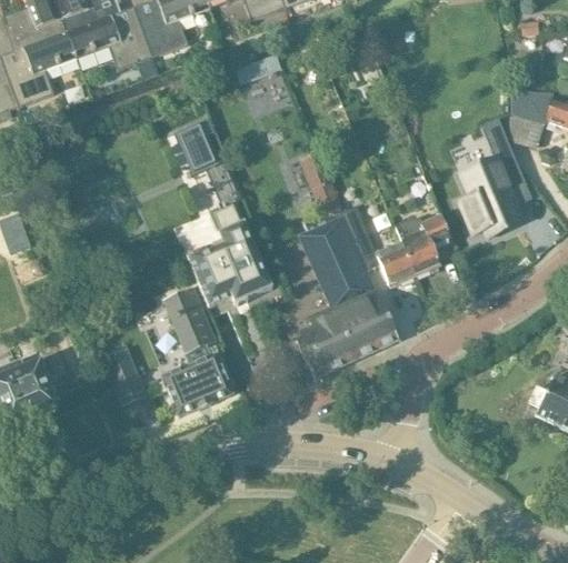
[(67,30),(55,0),(25,0),(27,4),(2,13),(9,31),(15,33),(32,28),(37,40),(38,41),(67,30)]
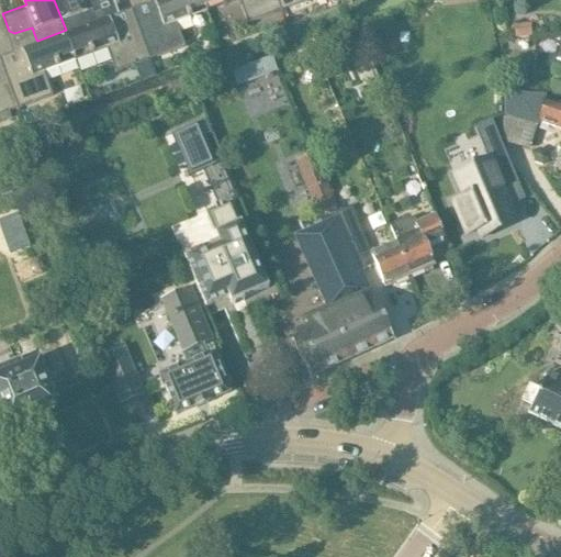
[(94,20),(94,19),(90,7),(107,0),(54,0),(66,30),(94,20)]
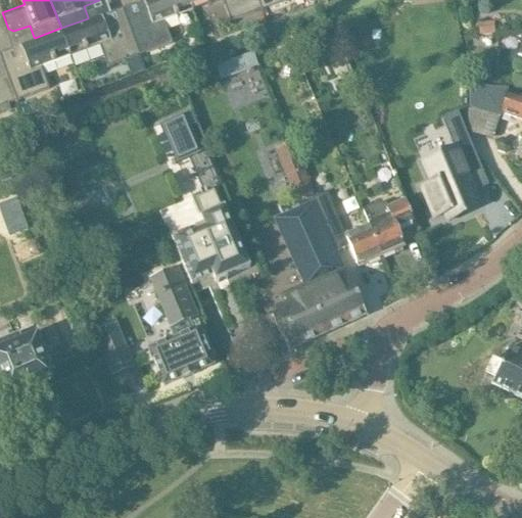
[(193,6),(190,0),(137,0),(136,3),(141,19),(130,24),(140,51),(172,39),(163,16),(193,6)]
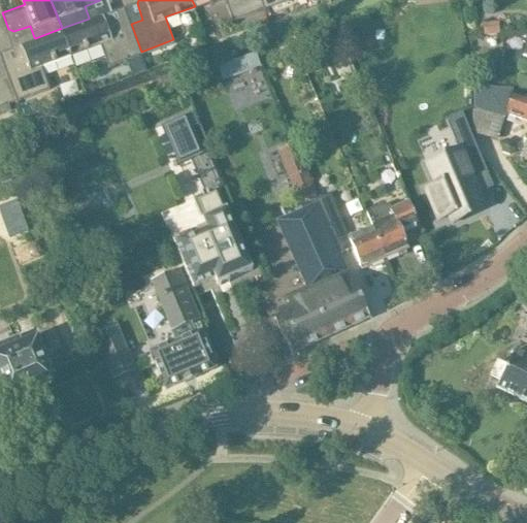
[(192,0),(195,6),(210,0),(226,0),(233,18),(264,6),(262,0),(192,0)]
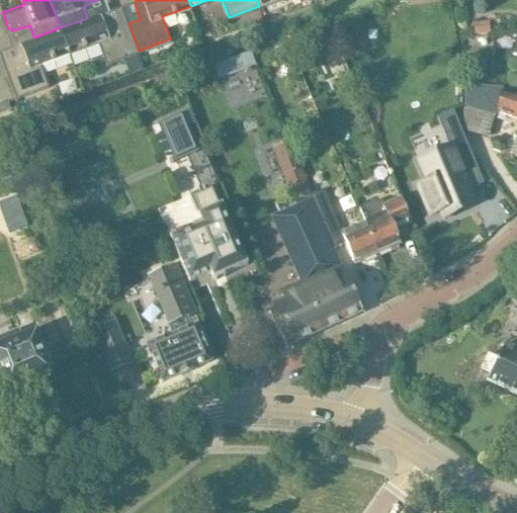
[(128,23),(116,28),(110,12),(105,10),(87,17),(87,18),(61,27),(69,51),(98,40),(106,62),(139,51),(128,23)]
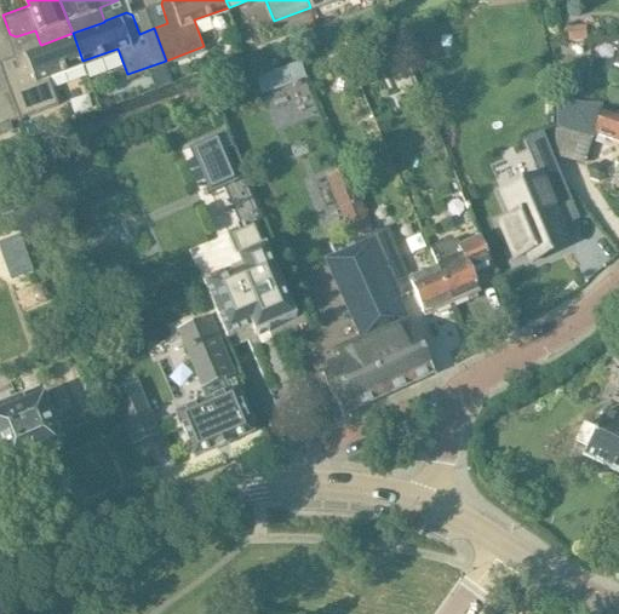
[(568,36),(586,35),(585,21),(567,22),(568,36)]
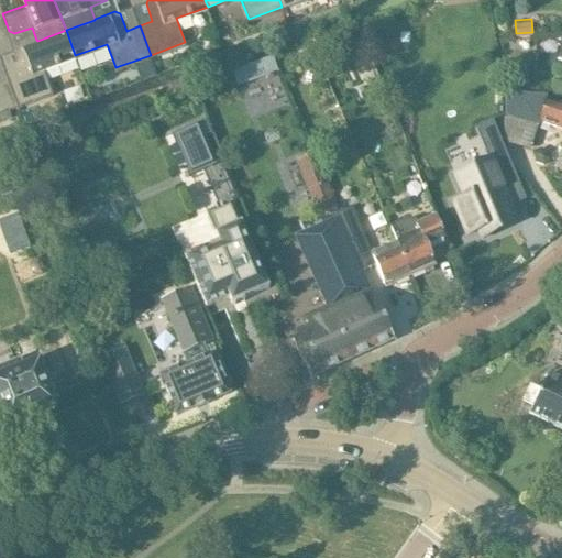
[(75,55),(66,30),(37,41),(36,40),(17,47),(13,53),(20,69),(8,75),(18,104),(53,91),(44,67),(75,55)]
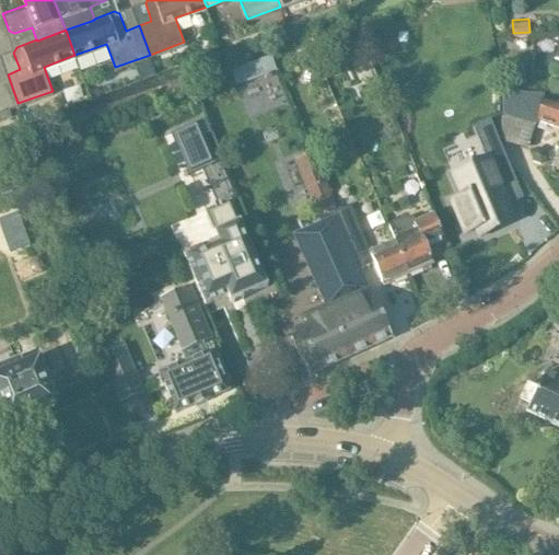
[(236,82),(271,69),(266,57),(232,70),(236,82)]
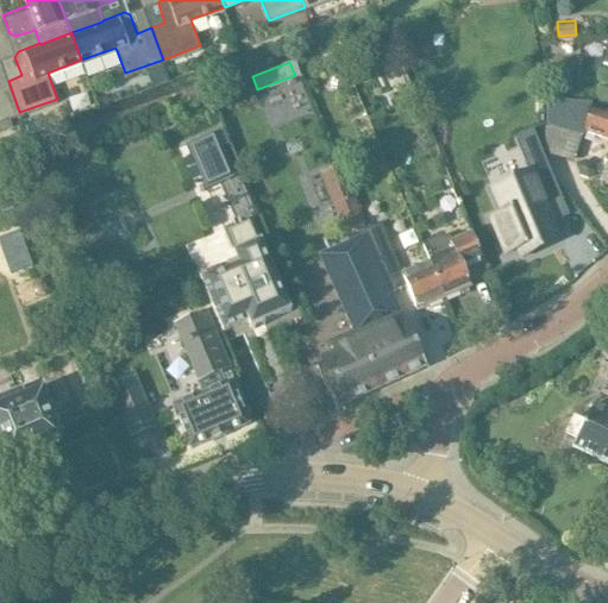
[(143,71),(148,83),(163,77),(158,66),(143,71)]
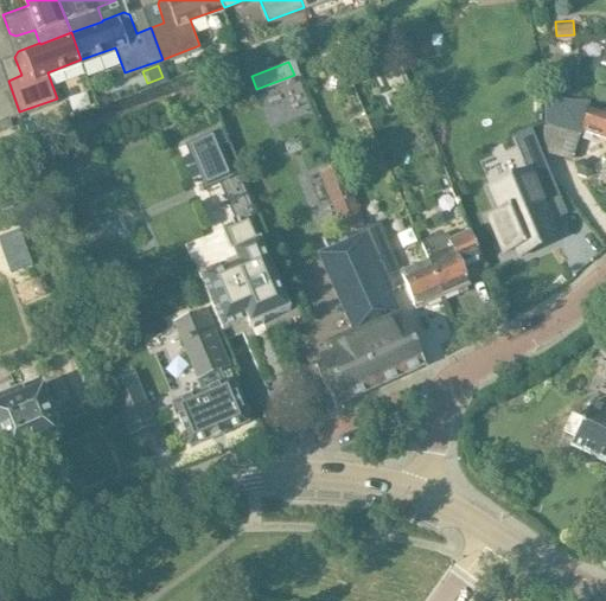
[(8,81),(0,82),(0,119),(19,112),(8,81)]
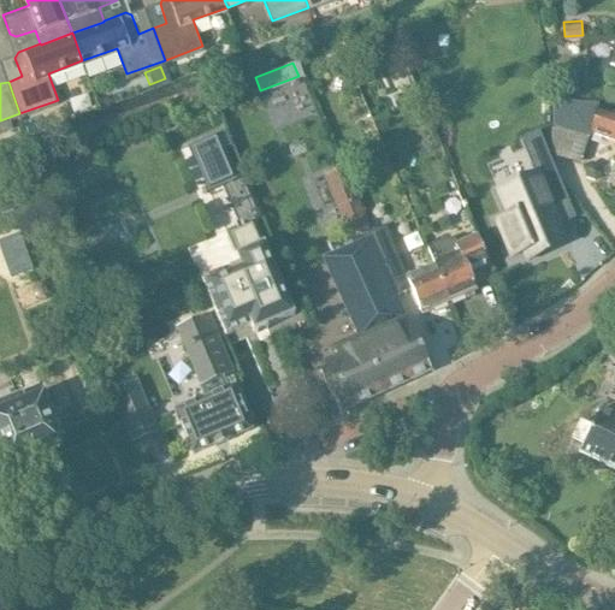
[(614,112),(597,107),(599,100),(551,98),(551,152),(579,161),(589,130),(614,138),(614,112)]
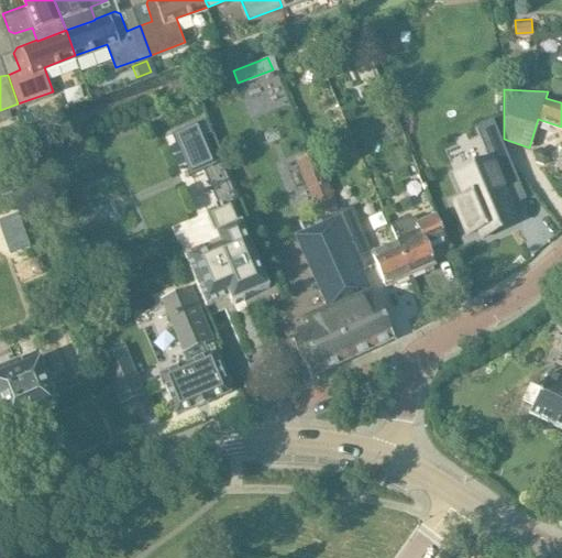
[(198,120),(172,131),(189,173),(216,161),(198,120)]
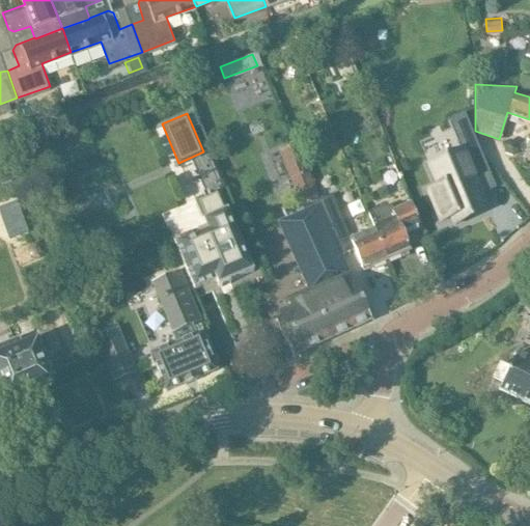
[(491,173),(472,131),(456,137),(461,148),(429,162),(439,184),(428,188),(441,218),(451,214),(454,222),(487,208),(475,180),(491,173)]
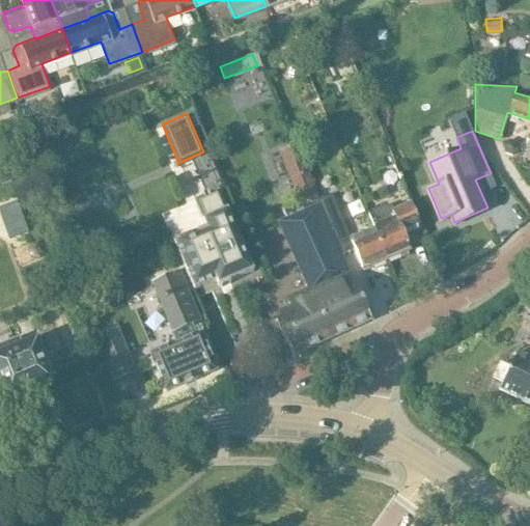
[(509,138),(504,143),(505,149),(512,153),(518,147),(515,140),(509,138)]
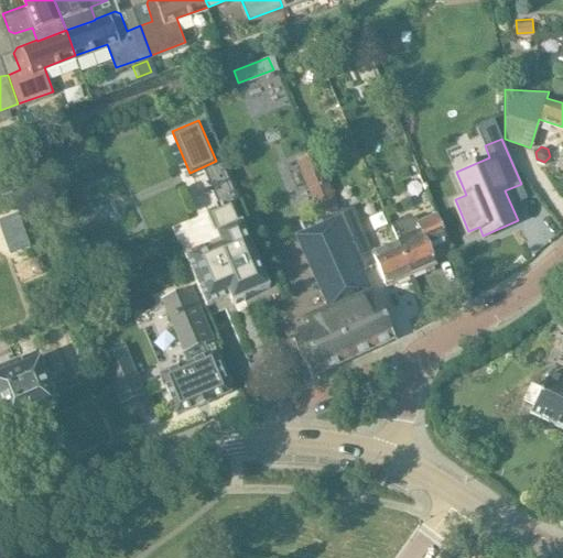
[(340,209),(314,148),(296,155),(323,217),(338,210),(340,216),(365,267),(378,262),(388,284),(412,273),(398,241),(374,251),(353,204),(340,209)]
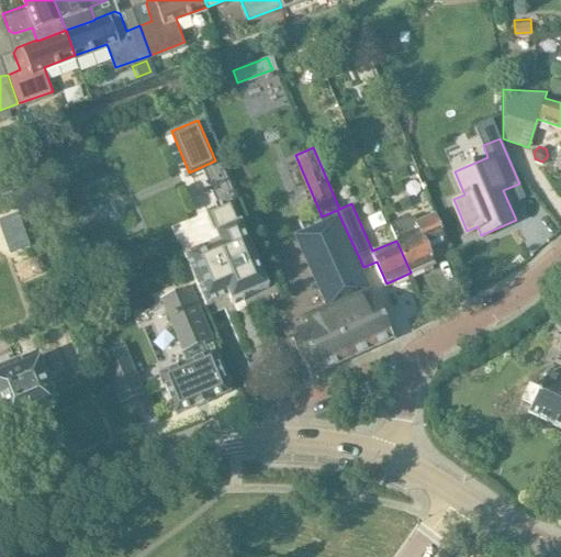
[(210,242),(210,241),(209,242),(183,253),(205,303),(228,293),(231,300),(233,299),(234,301),(244,297),(243,294),(268,285),(231,198),(205,209),(217,238),(210,242)]
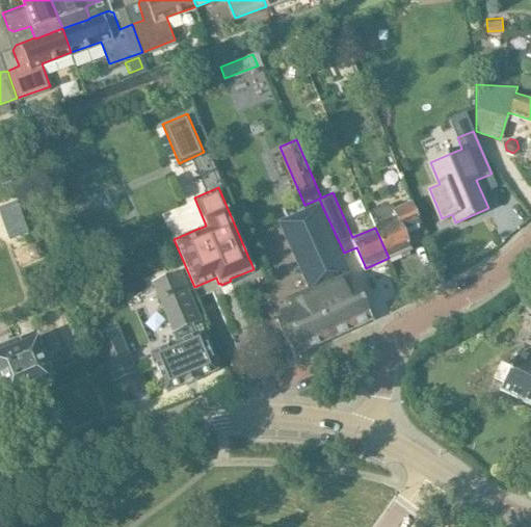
[(422,224),(413,202),(395,209),(393,204),(387,205),(370,211),(376,227),(375,228),(389,258),(412,247),(404,231),(422,224)]
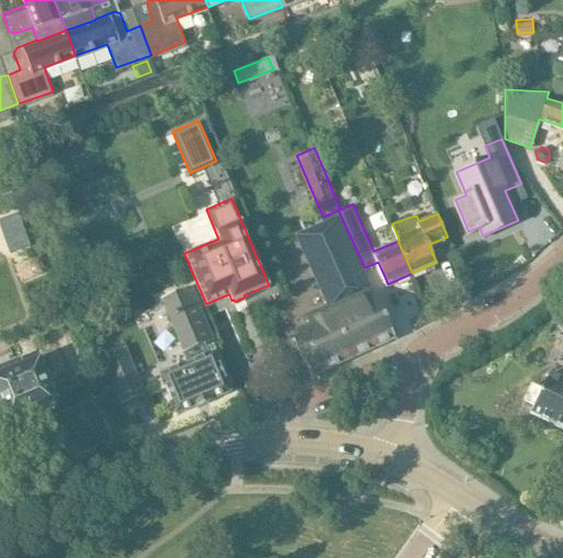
[(365,267),(340,216),(298,234),(328,305),(352,358),(397,338),(365,267)]
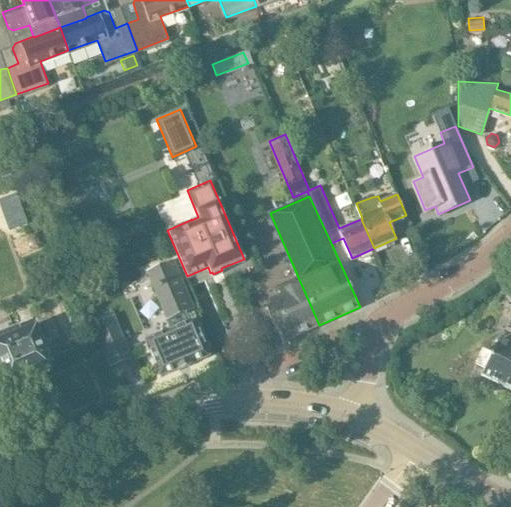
[(170,328),(144,339),(160,375),(177,367),(178,368),(191,362),(190,362),(208,354),(193,318),(189,320),(185,309),(191,307),(190,305),(177,274),(152,285),(166,317),(170,328)]
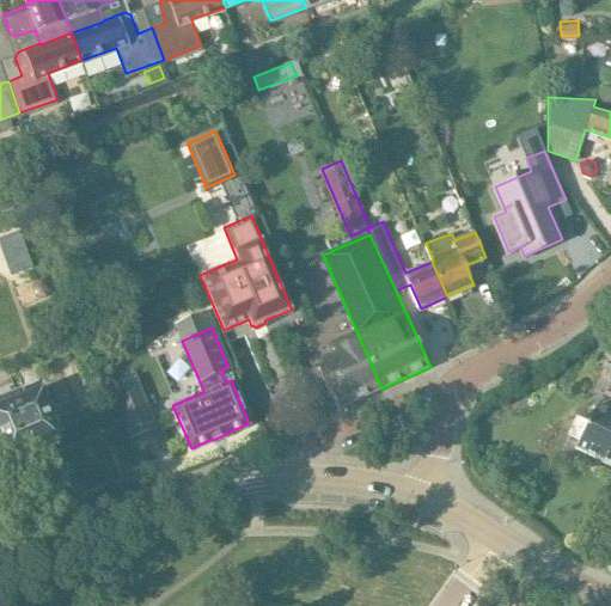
[(382,389),(356,331),(341,338),(344,347),(317,362),(340,408),(349,403),(382,389)]
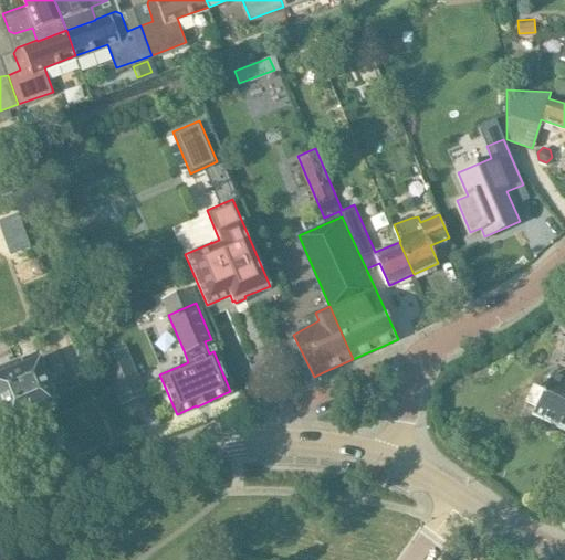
[(0,405),(7,422),(58,401),(48,377),(55,373),(49,356),(40,359),(40,358),(24,365),(21,357),(0,366),(0,405)]
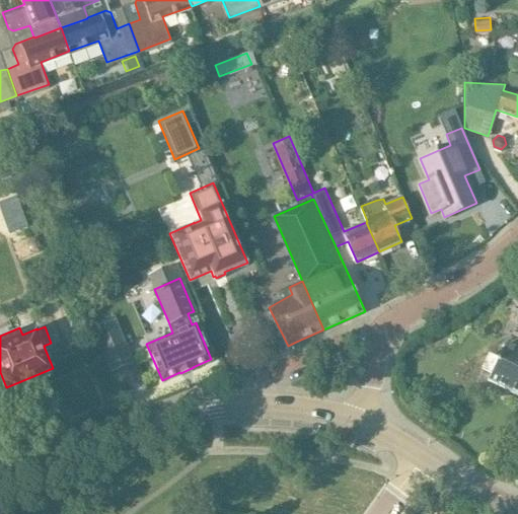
[(119,333),(99,341),(112,369),(131,361),(119,333)]
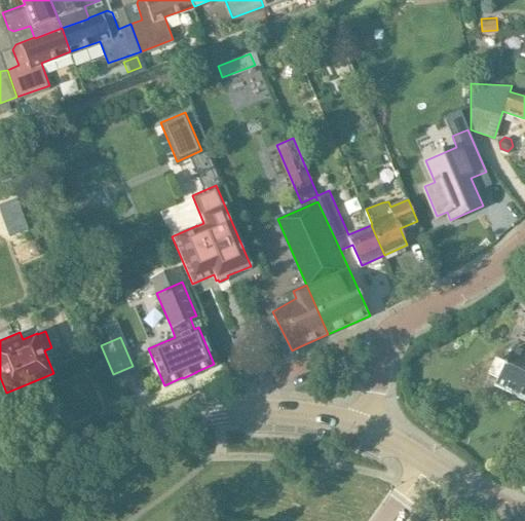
[(524,348),(523,351),(513,346),(505,363),(496,358),(489,372),(498,376),(495,384),(524,399),(524,348)]
